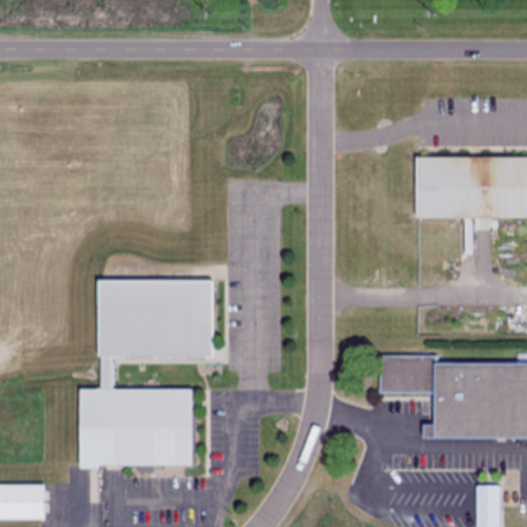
[(526,156),(415,157),(415,220),(526,219),(526,156)]
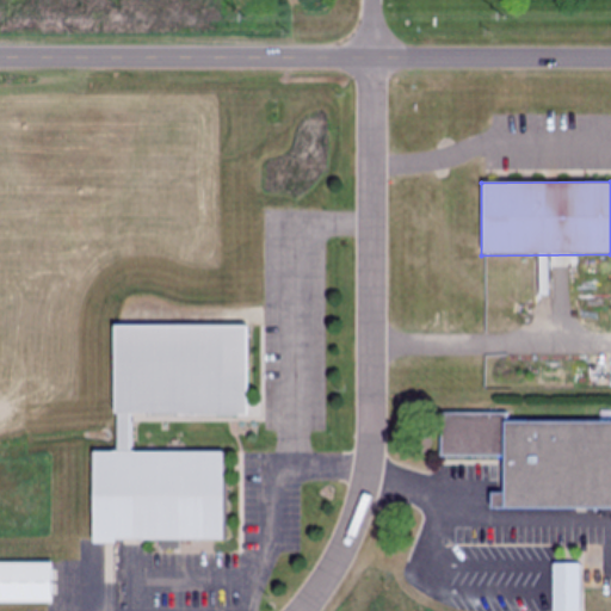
[(222,541),(222,449),(134,449),(134,414),(244,414),(244,326),(112,327),(112,451),(88,451),(88,541),(222,541)]
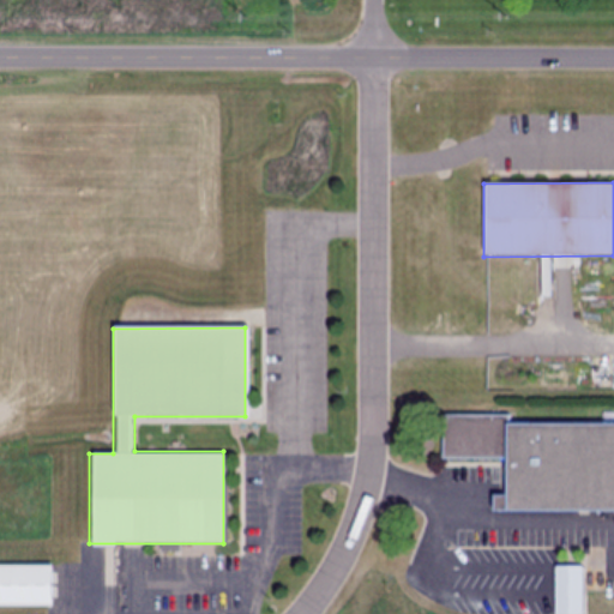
[(440,417),(613,420),(613,512),(504,512),(504,463),(439,462),(440,417)]
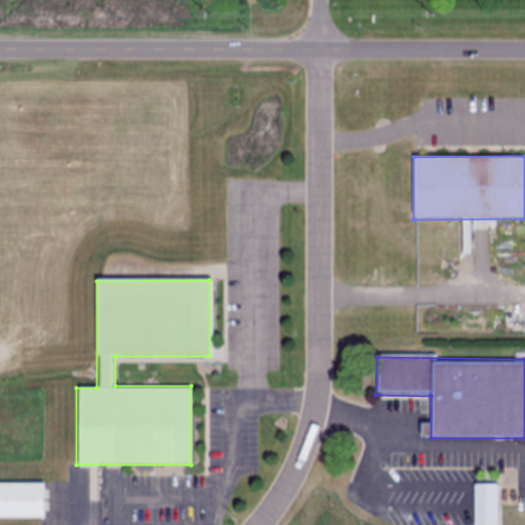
[(0,518),(42,519),(42,483),(0,483),(0,518)]
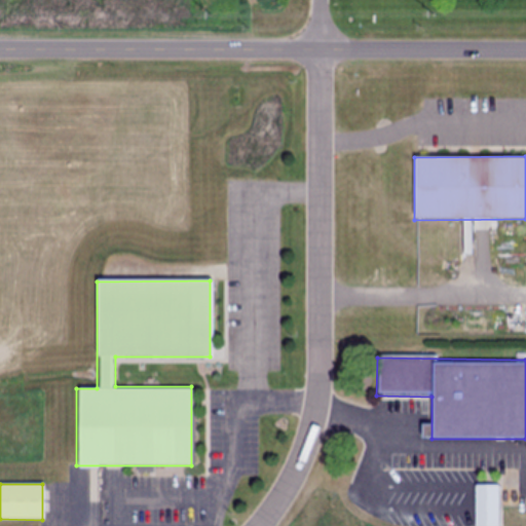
[(474,525),(498,525),(498,486),(474,486),(474,525)]
